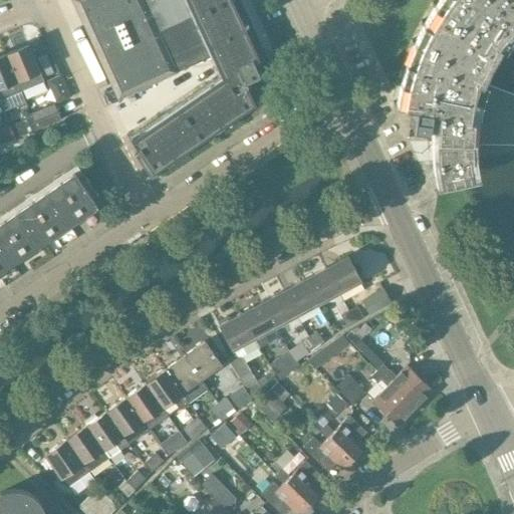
[(257,58),(230,0),(71,0),(117,98),(209,56),(219,77),(130,138),(153,173),(253,104),(281,80),(261,56),(257,58)]
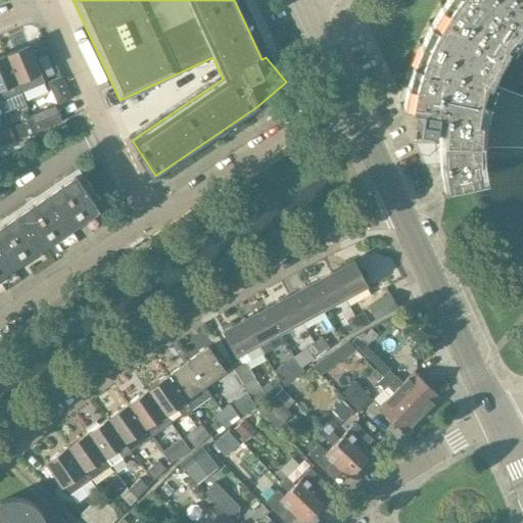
[(399,103),(398,105),(405,106),(412,107),(421,109),(420,119),(418,129),(434,132),(435,121),(436,120),(443,121),(443,123),(442,140),(441,140),(441,143),(445,143),(446,160),(442,161),(442,163),(446,163),(447,188),(441,189),(442,191),(456,188),(474,184),(476,184),(487,181),(486,179),(485,179),(482,159),(522,154),(522,94),(489,83),(496,66),(500,68),(501,65),(497,64),(508,47),(505,45),(515,31),(521,36),(522,35),(522,34),(517,29),(522,21),(522,0),(442,0),(441,3),(439,1),(437,3),(439,5),(430,21),(427,20),(426,22),(429,24),(420,41),(418,40),(417,42),(419,43),(413,61),(410,60),(409,63),(412,63),(407,82),(403,82),(402,84),(406,85),(401,103),(399,103)]
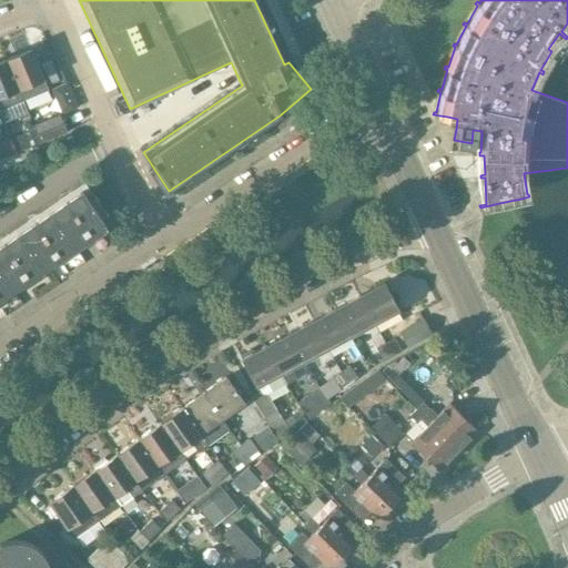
[(48,90),(31,50),(6,60),(22,100),(48,90)]
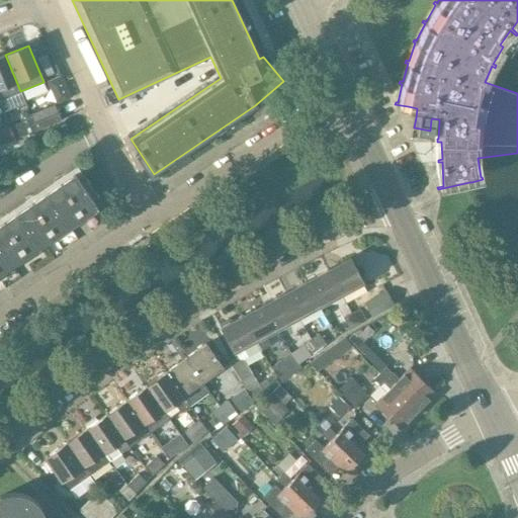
[(0,99),(20,91),(5,55),(0,57),(0,99)]
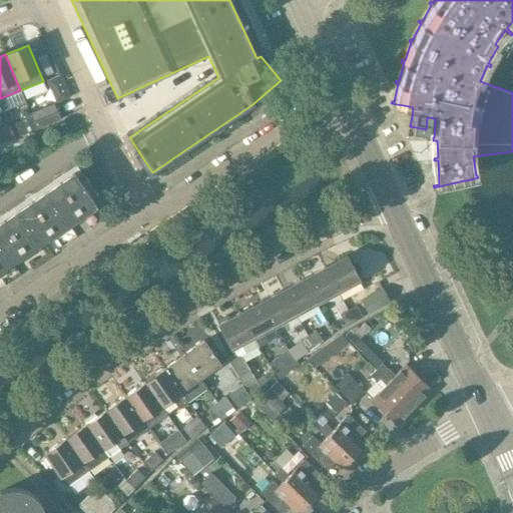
[(60,118),(53,102),(30,112),(31,116),(36,128),(60,118)]
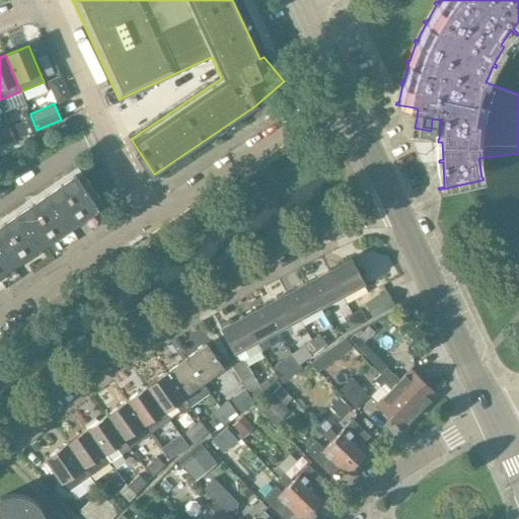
[(36,130),(31,118),(13,125),(18,138),(36,130)]
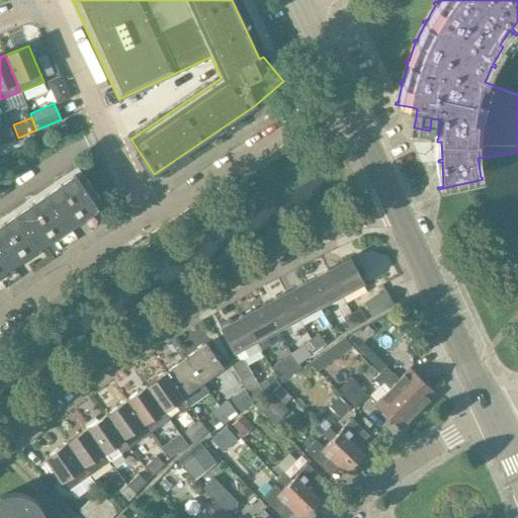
[(8,126),(0,130),(0,139),(2,143),(13,138),(8,126)]
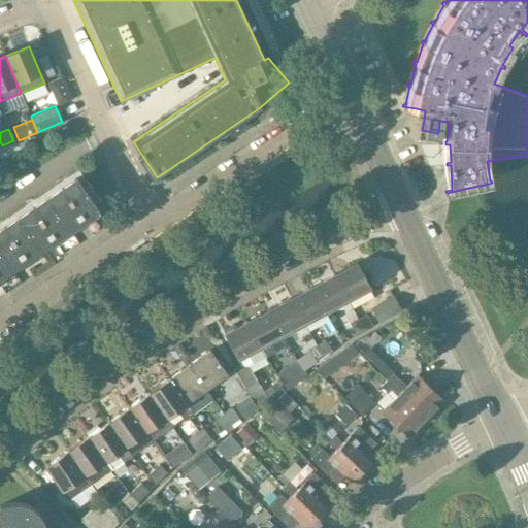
[(69,136),(67,130),(60,132),(63,139),(69,136)]
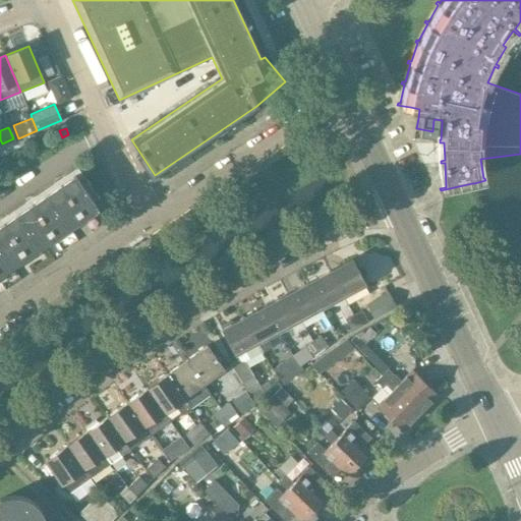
[(0,274),(97,209),(73,174),(0,224),(0,274)]
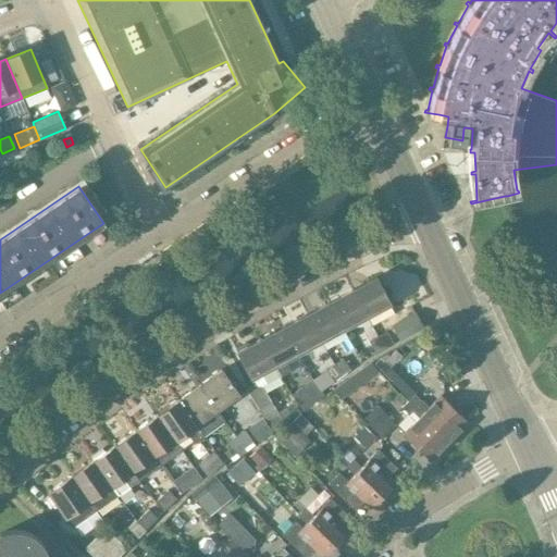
[(391,305),(375,277),(351,291),(367,318),(391,305)]
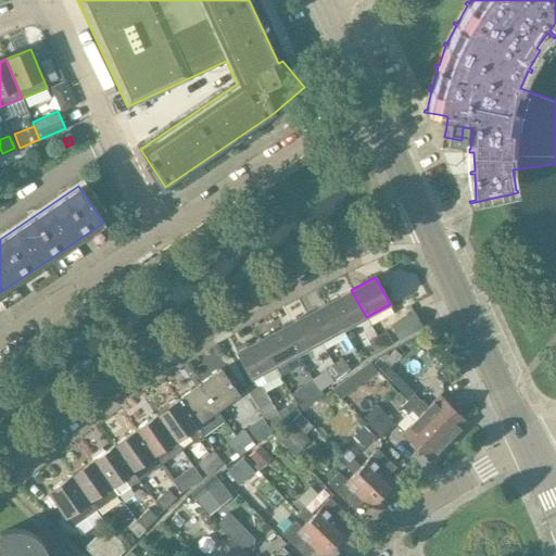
[(366,317),(351,290),(328,302),(343,329),(366,317)]
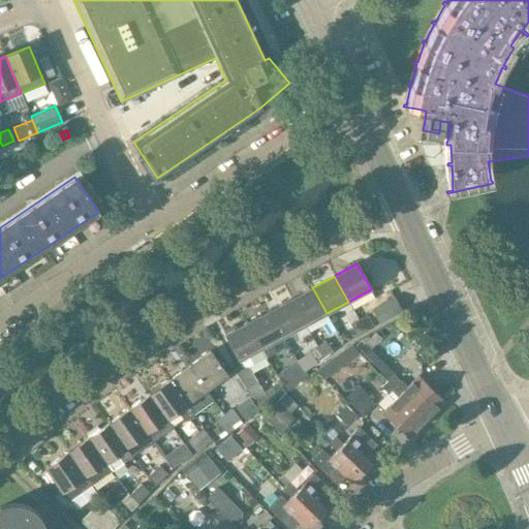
[(327,313),(312,287),(290,300),(305,325),(327,313)]
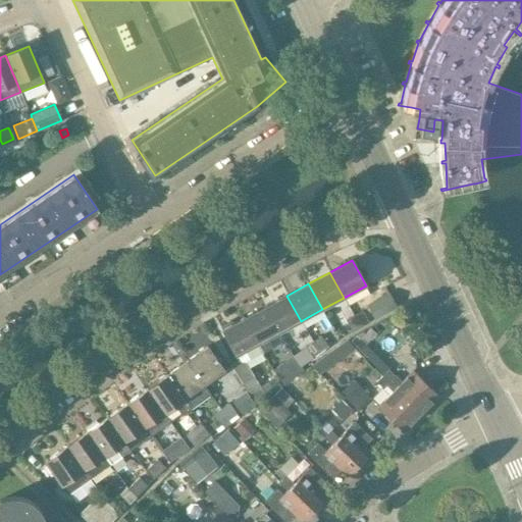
[(301,321),(286,296),(265,307),(279,332),(301,321)]
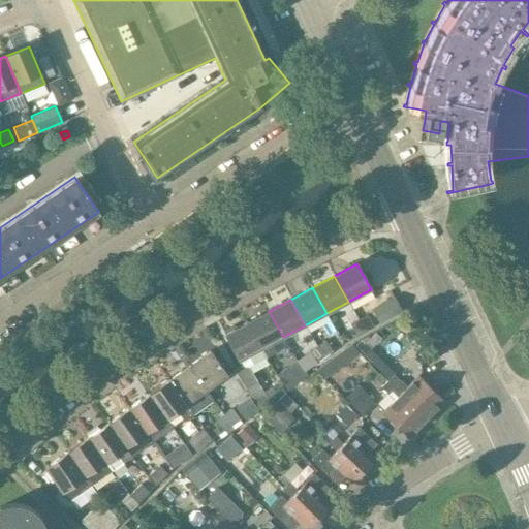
[(379,323),(401,312),(396,301),(373,313),(379,323)]
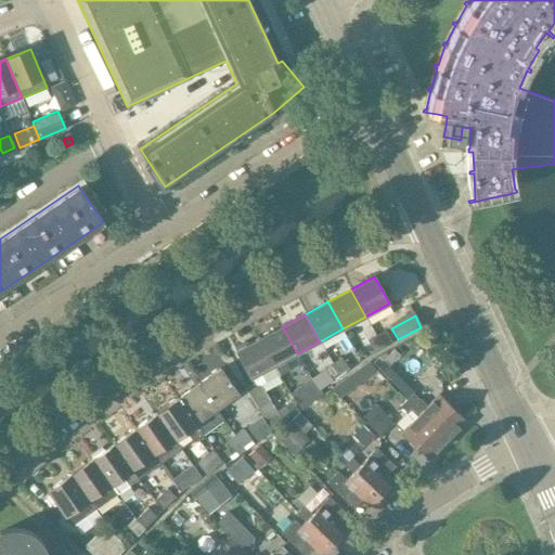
[(282,326),(259,338),(280,375),(289,370),(284,360),(297,353),(282,326)]
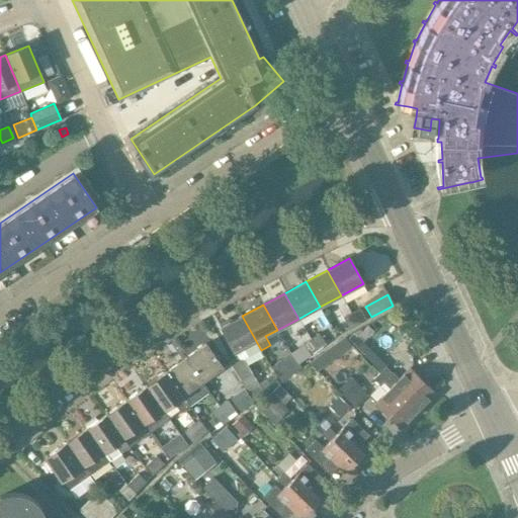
[(365,321),(359,309),(351,313),(357,325),(365,321)]
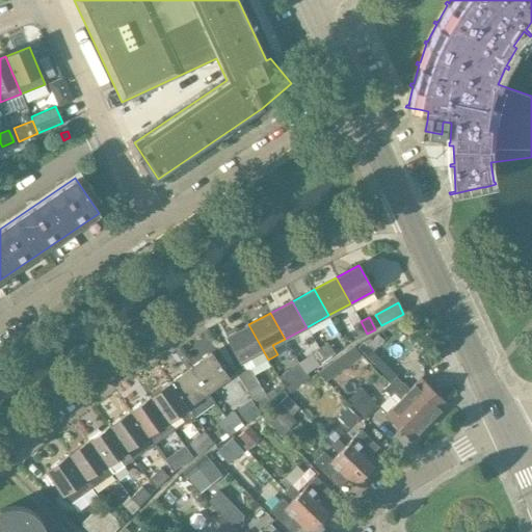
[(367,334),(361,321),(352,326),(358,339),(367,334)]
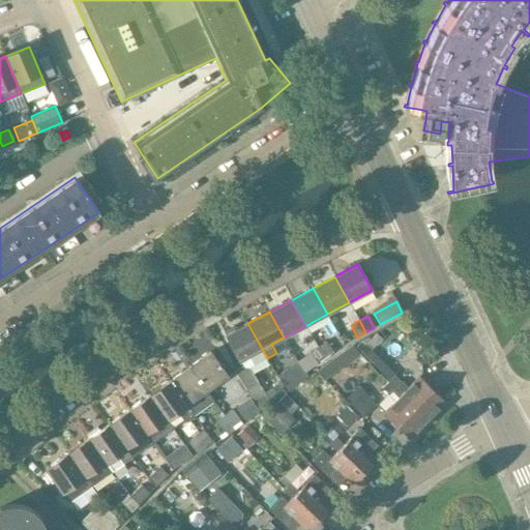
[(247,323),(225,335),(239,361),(241,360),(244,365),(252,366),(267,358),(247,323)]
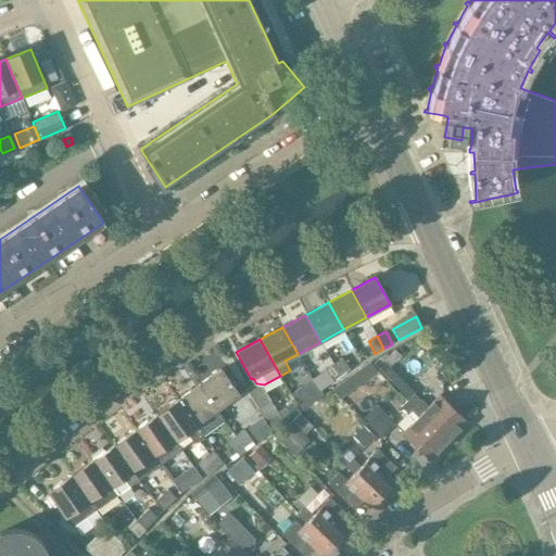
[(350,370),(341,358),(333,364),(342,376),(350,370)]
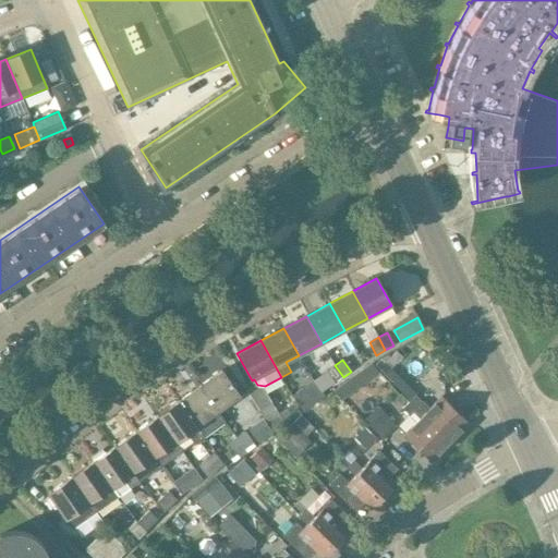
[(343,377),(335,365),(327,372),(336,384),(343,377)]
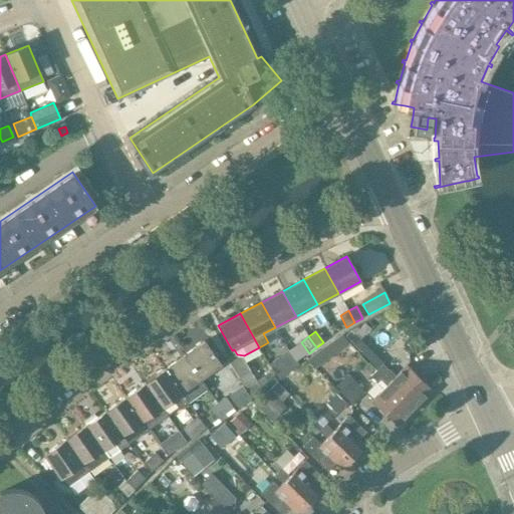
[(221,364),(204,341),(184,355),(200,379),(221,364)]
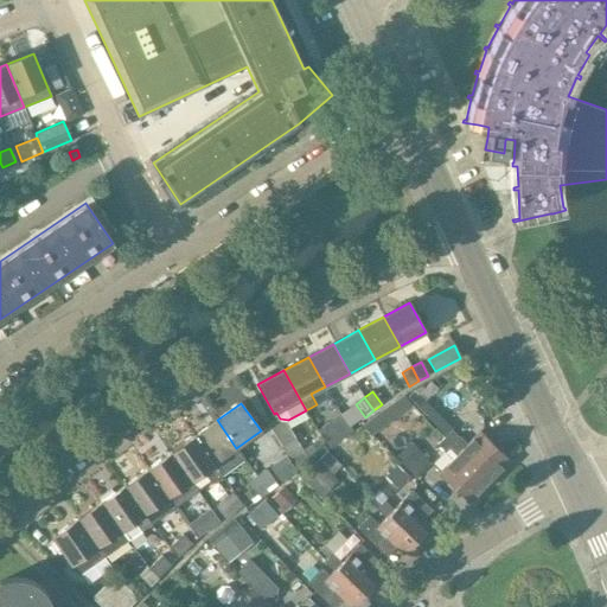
[(351,432),(340,413),(318,429),(330,447),(351,432)]
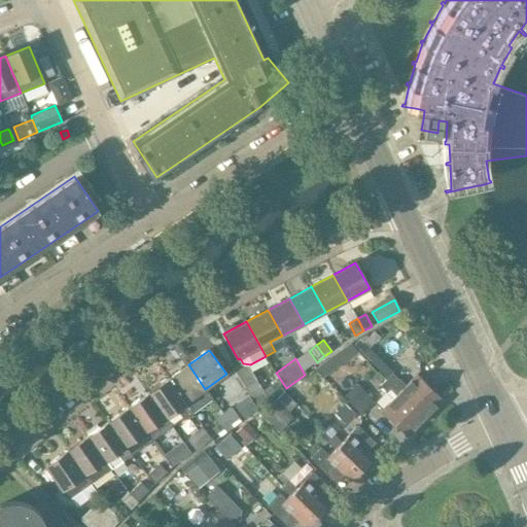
[(384,361),(378,367),(384,374),(390,366),(384,361)]
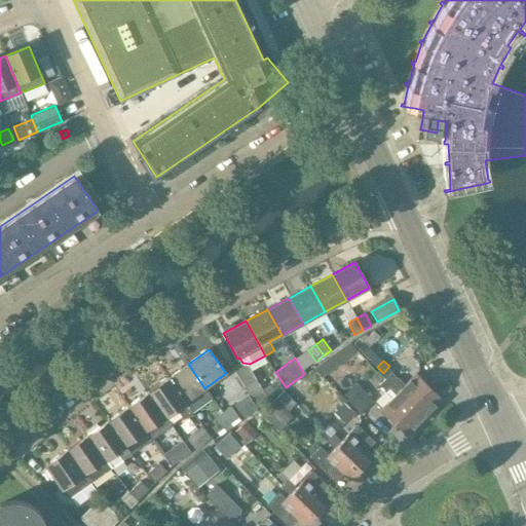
[(204,388),(188,364),(167,378),(185,403),(191,412),(212,398),(204,388)]
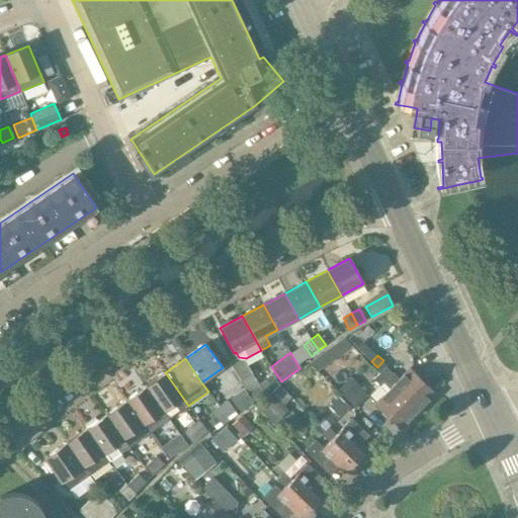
[(435,392),(417,374),(410,367),(396,381),(391,376),(393,373),(385,366),(379,372),(417,410),(435,392)]
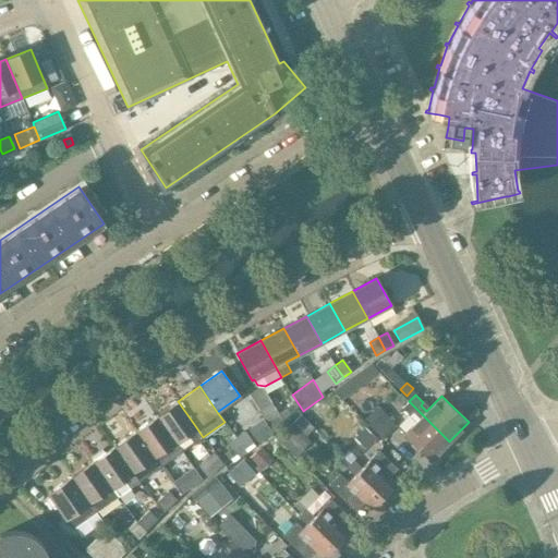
[(178,401),(156,416),(174,441),(187,433),(195,443),(203,437),(196,427),(178,401)]
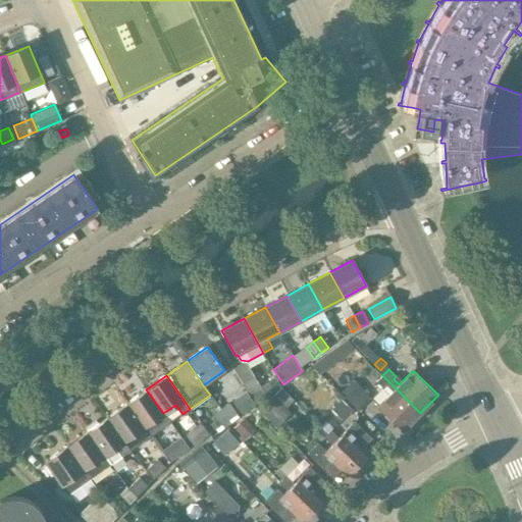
[(420,413),(382,375),(377,381),(384,388),(386,385),(393,390),(377,406),(403,430),(420,413)]
